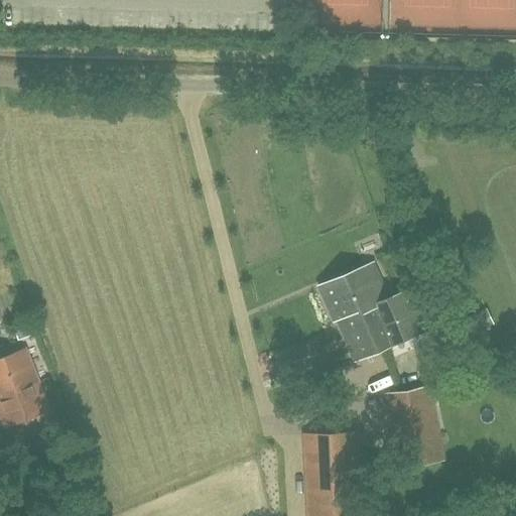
[(388,298),(373,262),(317,287),(334,323),(337,321),(354,362),(433,328),(415,286),(388,298)]
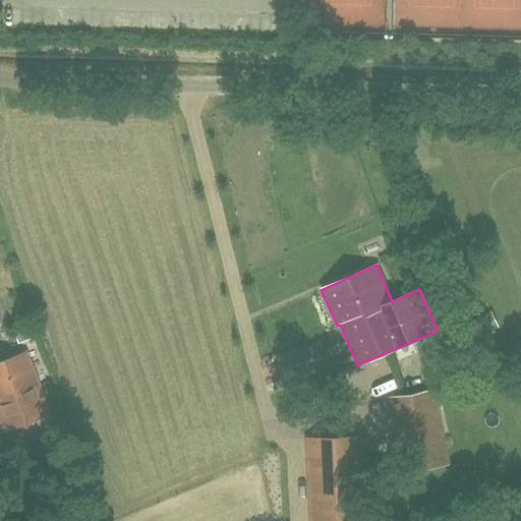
[(462,320),(470,338),(471,341),(498,328),(488,306),(462,320)]
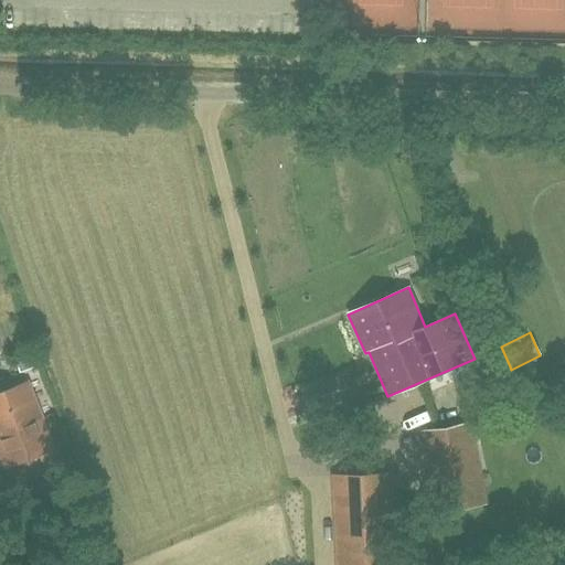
[(0,393),(0,457),(4,468),(54,448),(29,382),(0,393)]
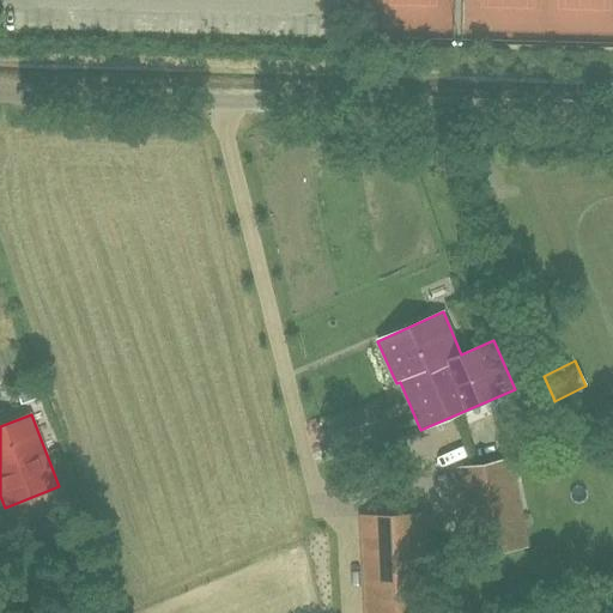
[(456,469),(474,557),(527,547),(509,459),(456,469)]
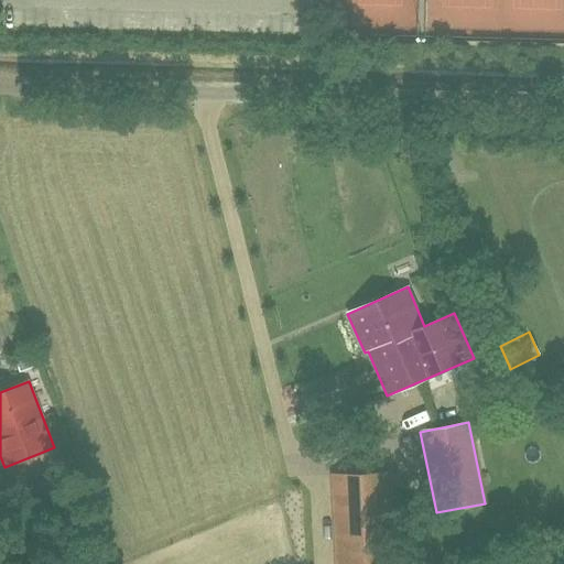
[(331,476),(335,563),(399,563),(394,473),(331,476)]
